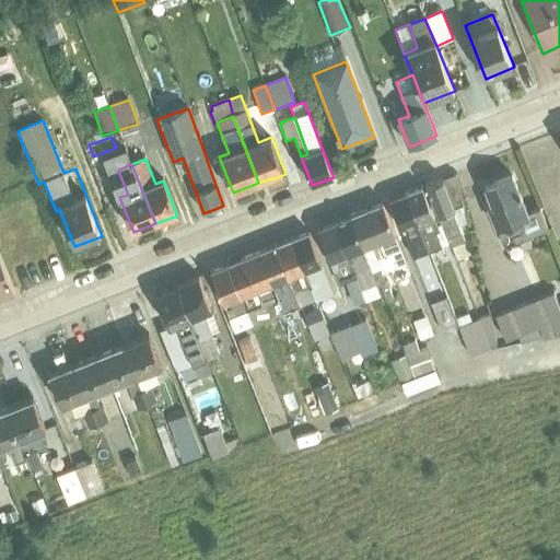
[(118,171),(111,174),(119,197),(128,195),(118,171)]
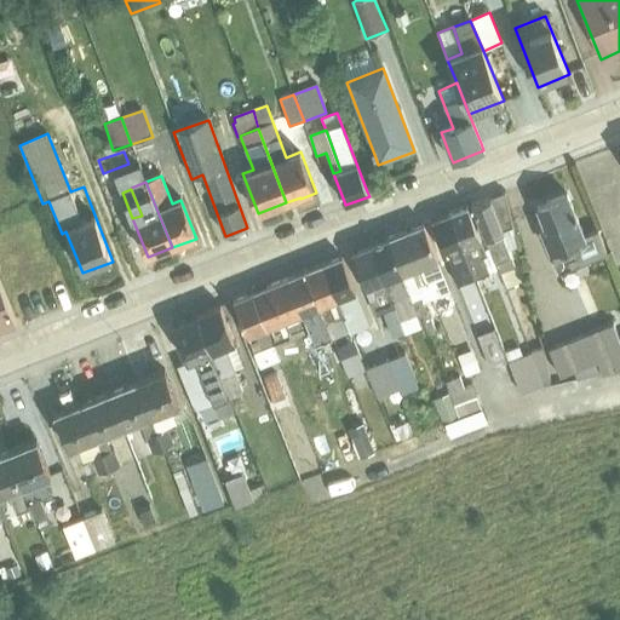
[(509,251),(516,247),(505,194),(472,206),(488,248),(498,271),(499,274),(515,268),(509,251)]
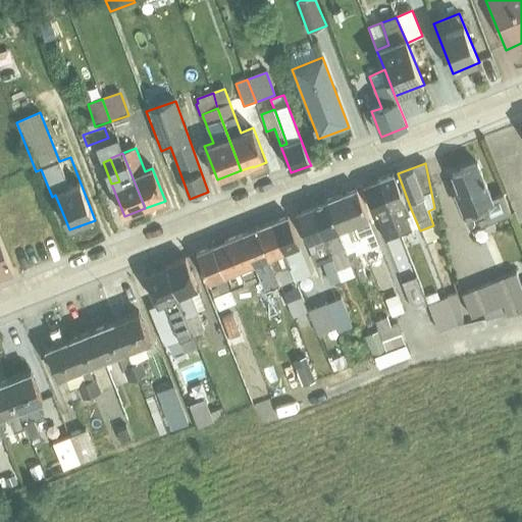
[(477,164),(453,174),(459,190),(455,192),(470,229),(512,213),(511,211),(504,194),(491,199),(477,164)]
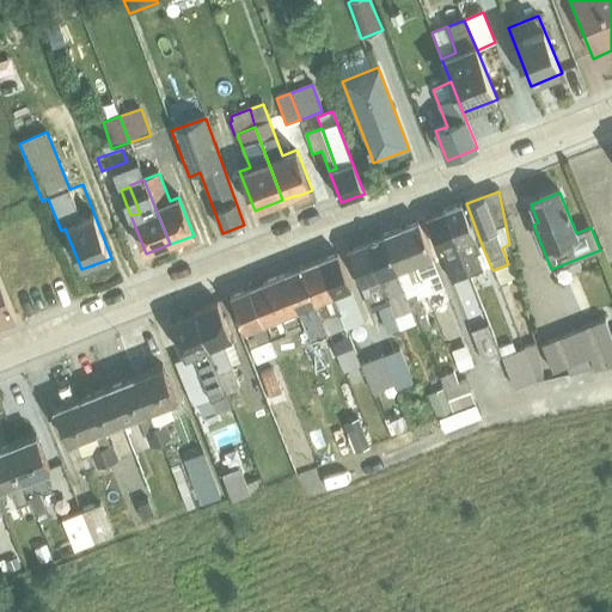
[(491,268),(482,245),(477,246),(461,206),(445,213),(469,275),(491,268)]
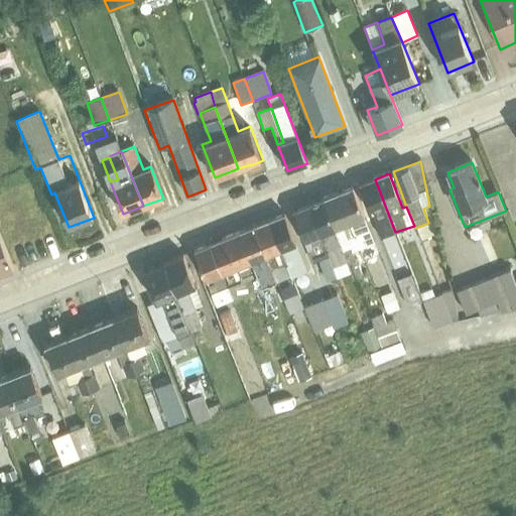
[(380,238),(395,232),(375,179),(360,184),(380,238)]
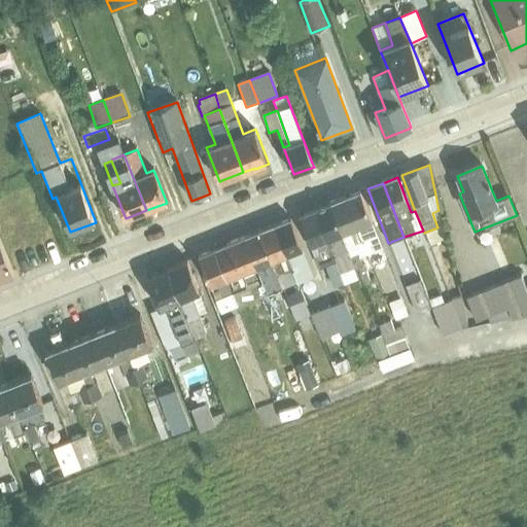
[(367,255),(383,250),(360,191),(345,198),(367,255)]
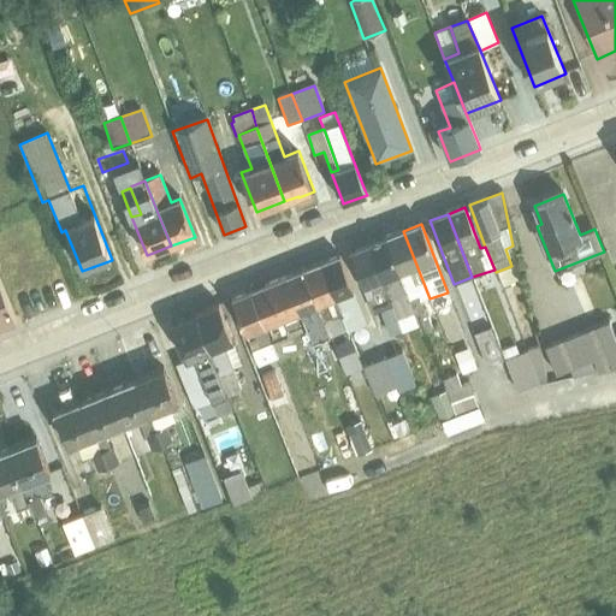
[(421,302),(430,298),(403,231),(386,238),(414,313),(422,335),(434,330),(427,312),(425,313),(421,302)]
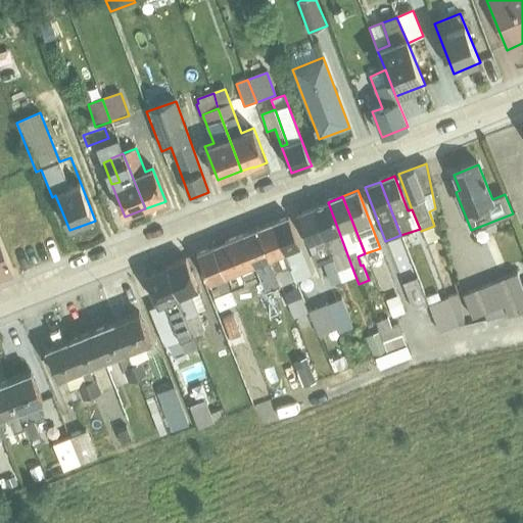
[(337,271),(351,266),(328,202),(313,208),(337,271)]
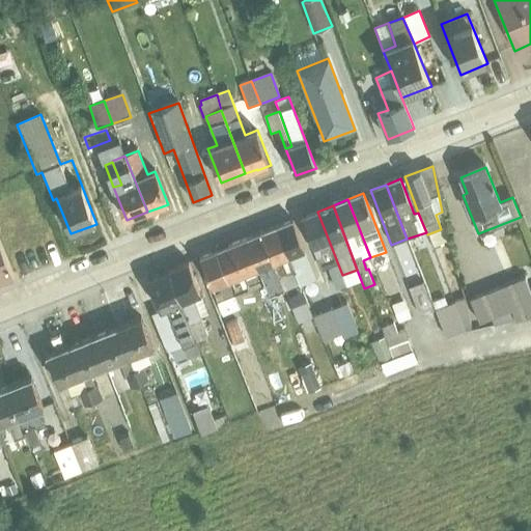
[(346,285),(342,275),(317,212),(302,218),(323,271),(328,269),(336,288),(346,285)]
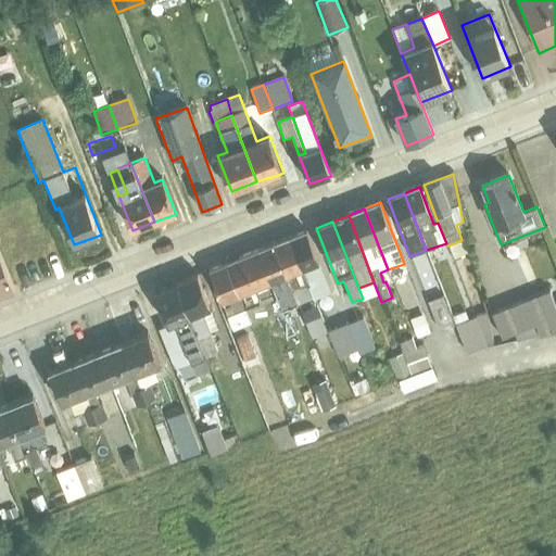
[(314,299),(331,292),(306,231),(291,238),(314,299)]
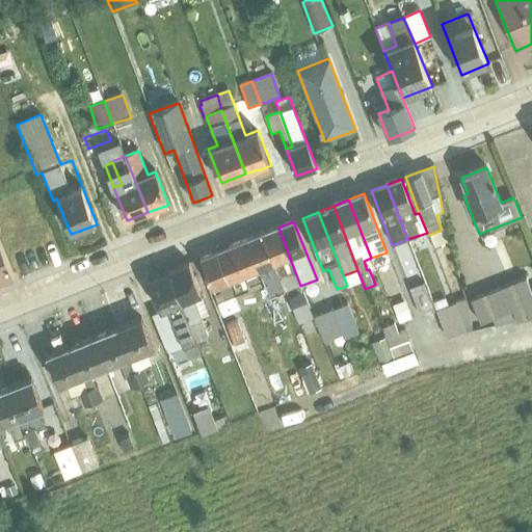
[(286,292),(300,286),(278,228),(263,234),(286,292)]
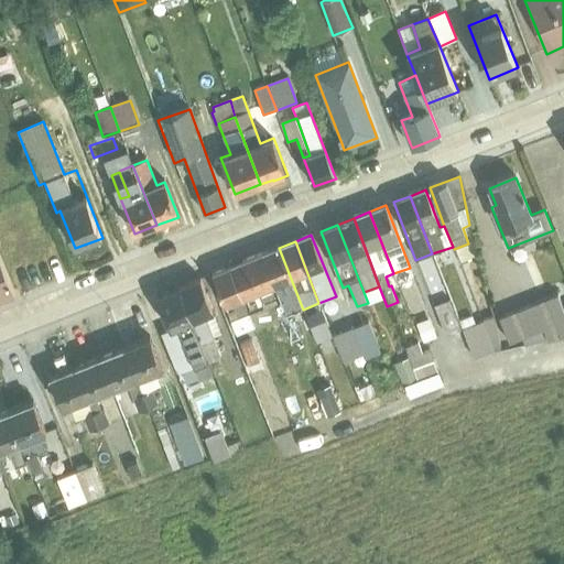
[(0,255),(0,243),(0,242),(0,299),(14,293),(0,255)]
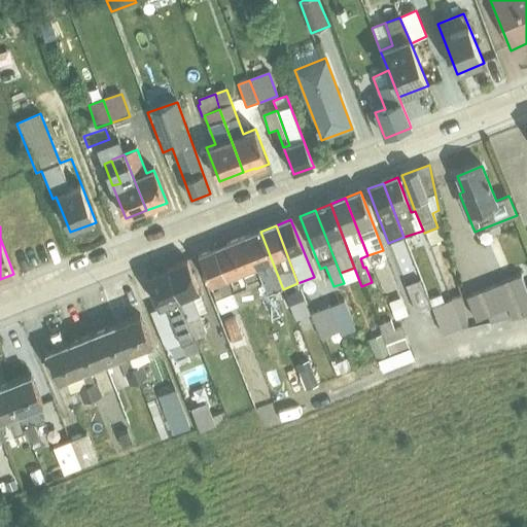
[(268,295),(283,289),(260,232),(245,238),(268,295)]
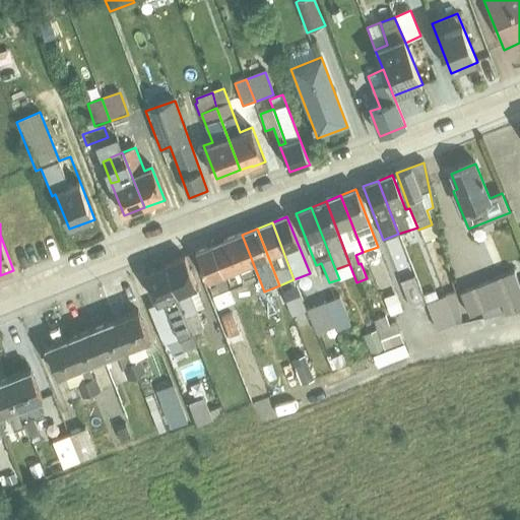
[(266,299),(264,291),(242,235),(228,241),(250,298),(259,295),(261,301),(266,299)]
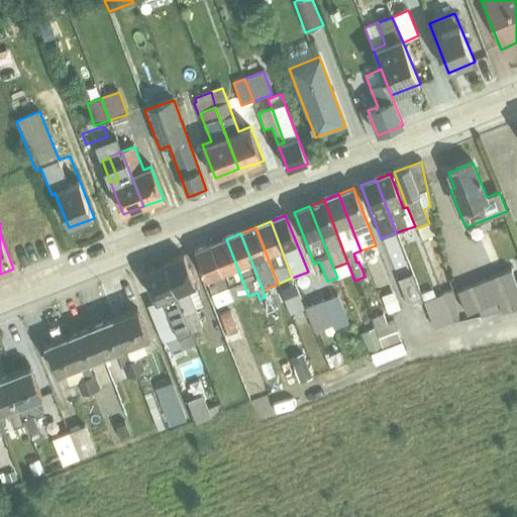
[(232,303),(248,296),(226,239),(210,245),(232,303)]
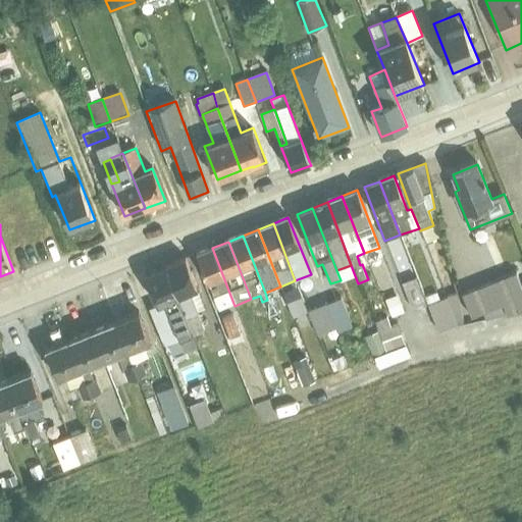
[(219,312),(235,306),(212,248),(197,254),(209,283),(215,281),(218,288),(211,291),(219,312)]
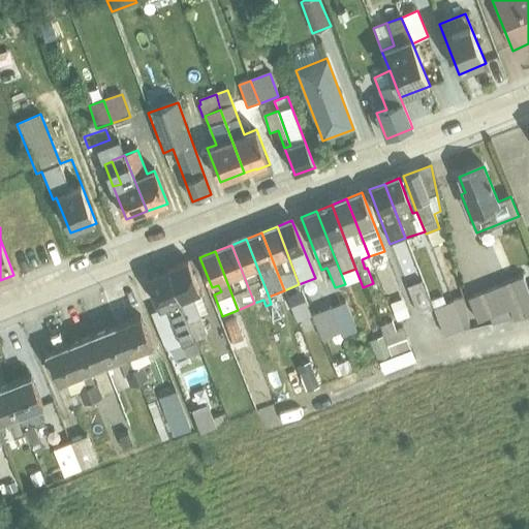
[(188,261),(167,270),(196,341),(208,337),(200,316),(208,313),(188,261)]
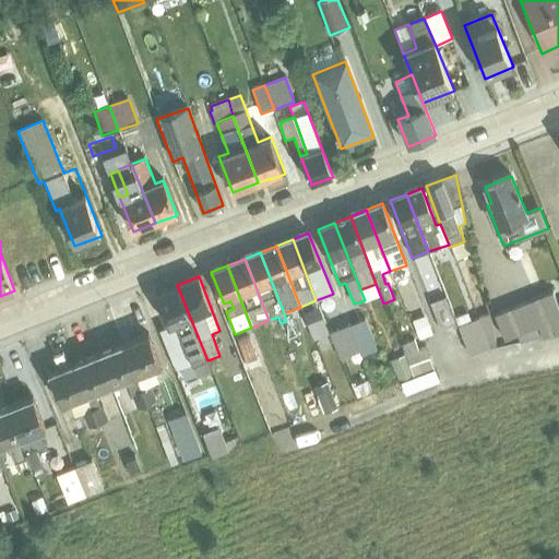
[(199,378),(212,372),(207,360),(177,285),(156,294),(169,329),(161,332),(176,370),(193,363),(199,378)]
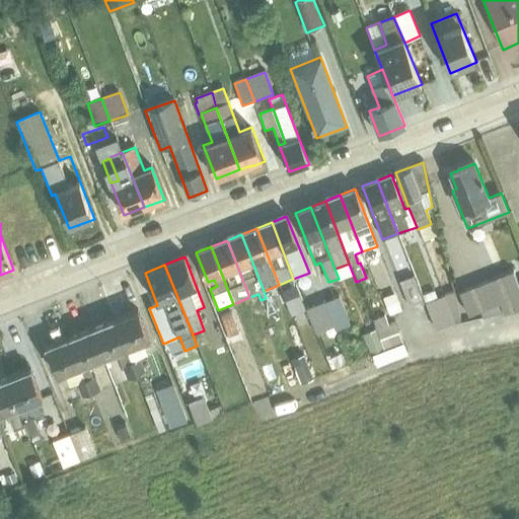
[(518,308),(518,285),(513,271),(459,292),(468,314),(480,310),(484,319),(518,308)]
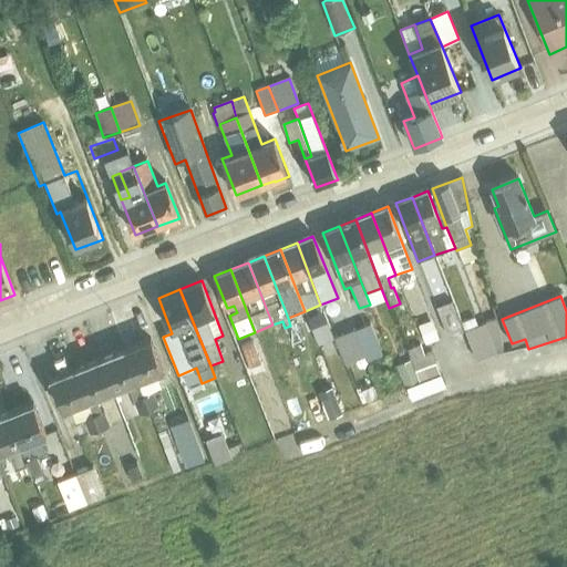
[(449,338),(463,331),(452,302),(437,308),(449,338)]
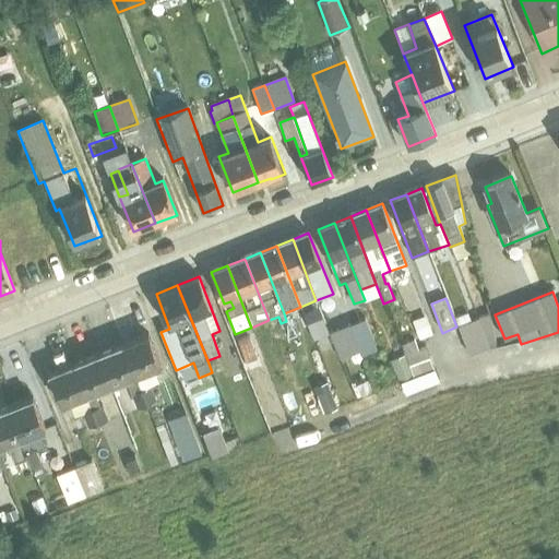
[(324,339),(325,324),(319,308),(302,314),(314,342),(324,339)]
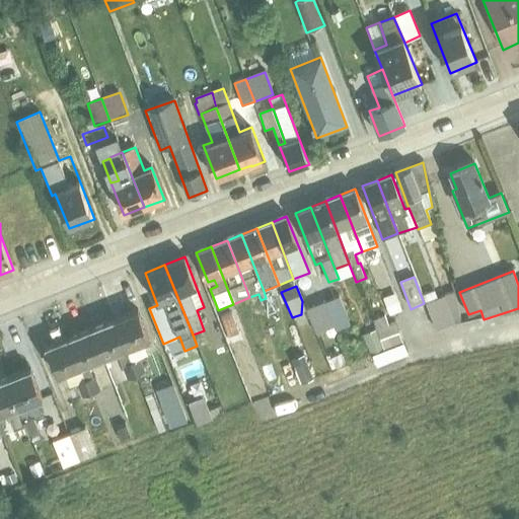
[(451,312),(444,296),(438,299),(435,291),(423,295),(426,303),(425,304),(436,330),(455,323),(455,322),(451,312)]
